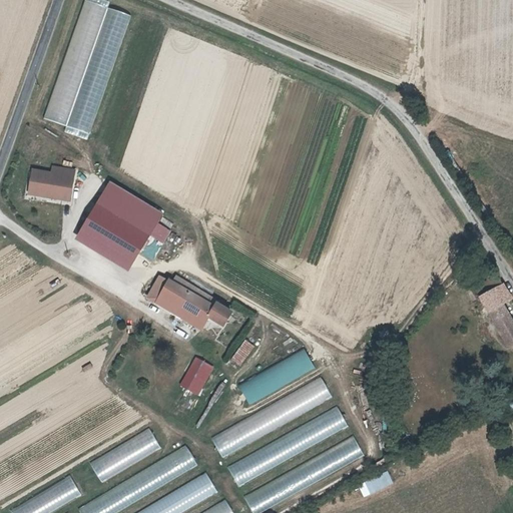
[(83,0),(81,0),(43,124),(64,130),(65,126),(91,134),(128,14),(83,0)]
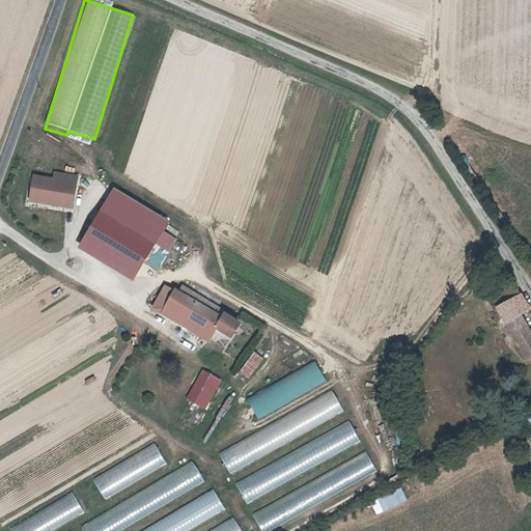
[(62,194),(87,200),(94,170),(73,164),(72,170),(52,166),(47,186),(63,189),(62,194)]
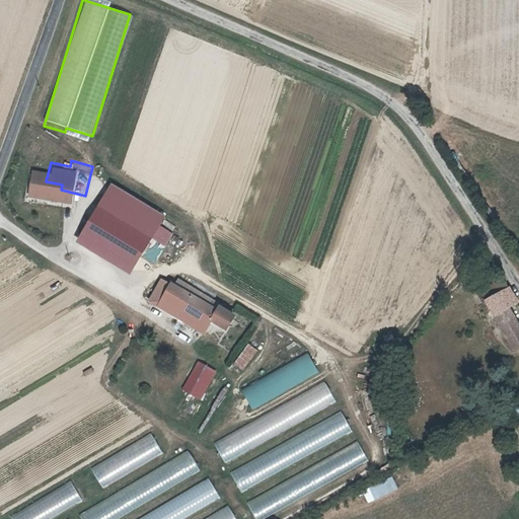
[(62,184),(46,181),(45,186),(61,190),(62,184)]
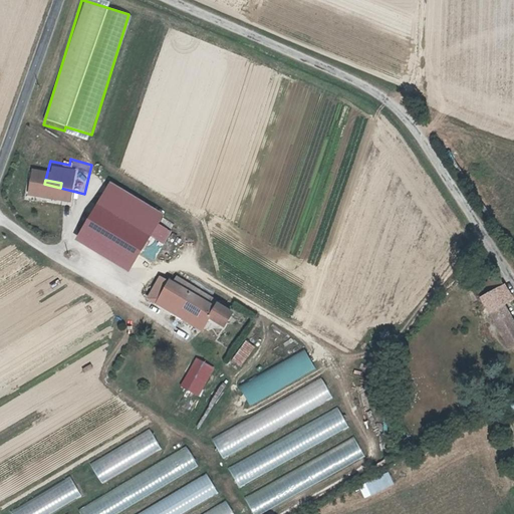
[(127,180),(111,200),(136,218),(172,246),(182,234),(170,224),(176,216),(127,180)]
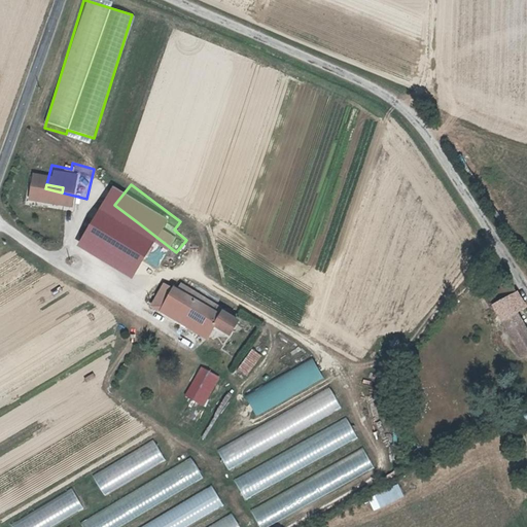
[(94,233),(118,251),(139,223),(114,205),(94,233)]
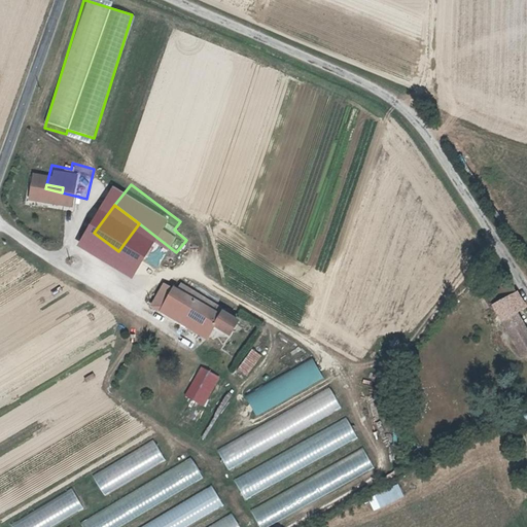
[(139,223),(118,251),(131,260),(151,233),(139,223)]
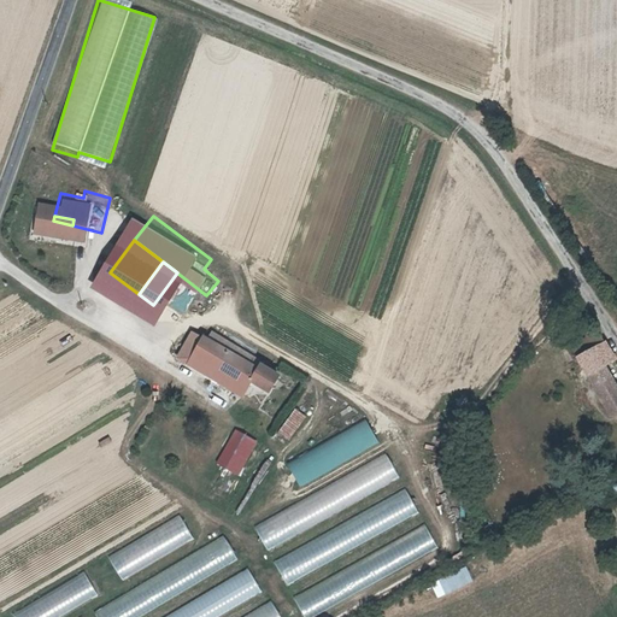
[(177,272),(153,305),(168,316),(178,303),(193,313),(206,295),(177,272)]
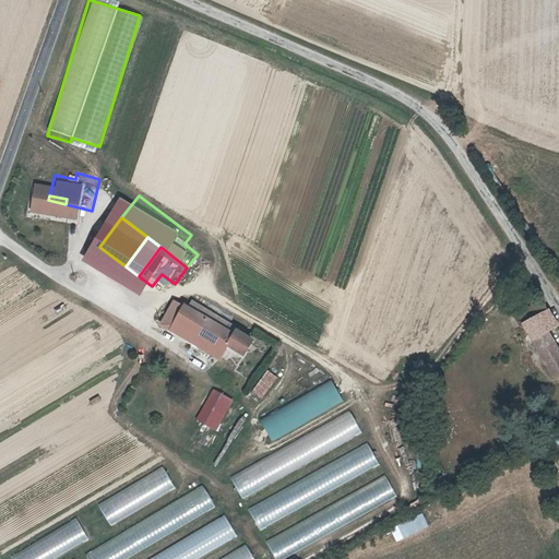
[(197,307),(205,312),(209,306),(200,300),(197,307)]
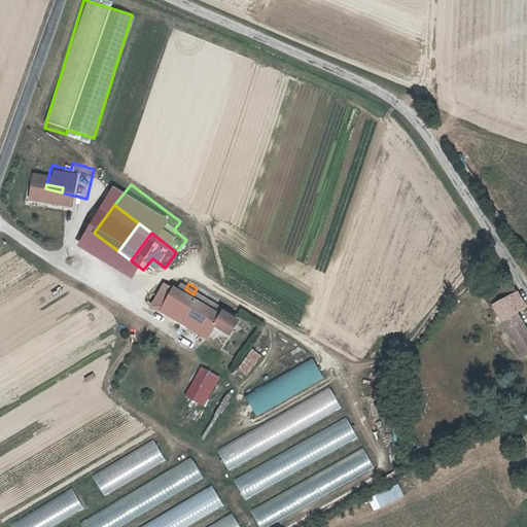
[(194,294),(185,289),(181,287),(166,311),(188,324),(192,318),(215,331),(222,322),(236,330),(243,318),(229,310),(230,308),(197,288),(194,294)]
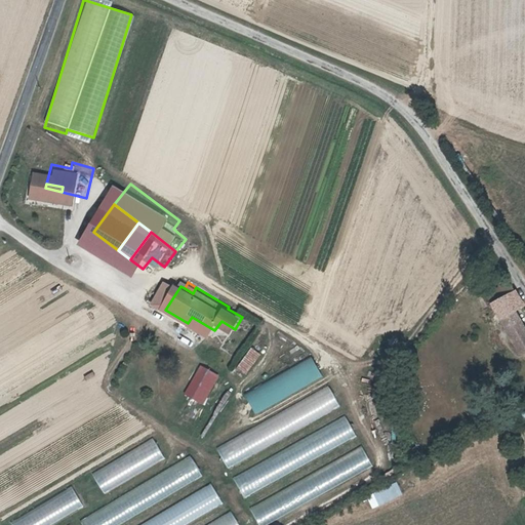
[(490,303),(497,314),(515,303),(521,313),(524,310),(524,298),(517,286),(490,303)]
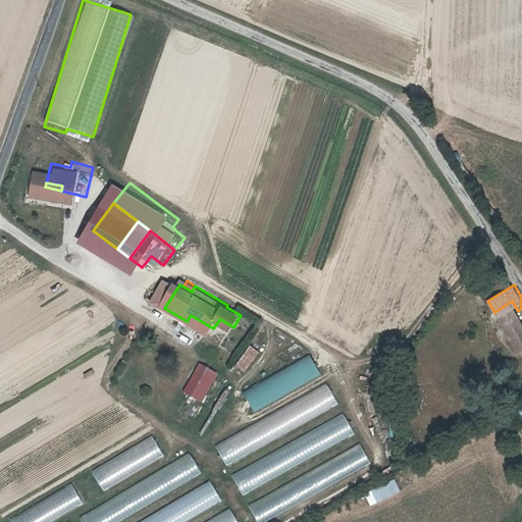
[(521,354),(521,318),(518,311),(512,301),(494,312),(519,357),(521,354)]
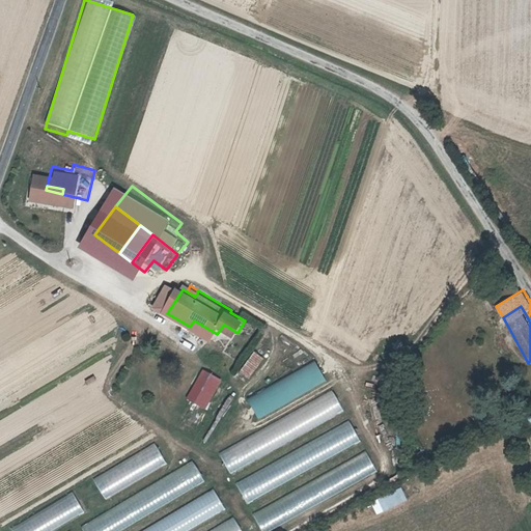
[(239,372),(249,379),(263,358),(253,351),(239,372)]
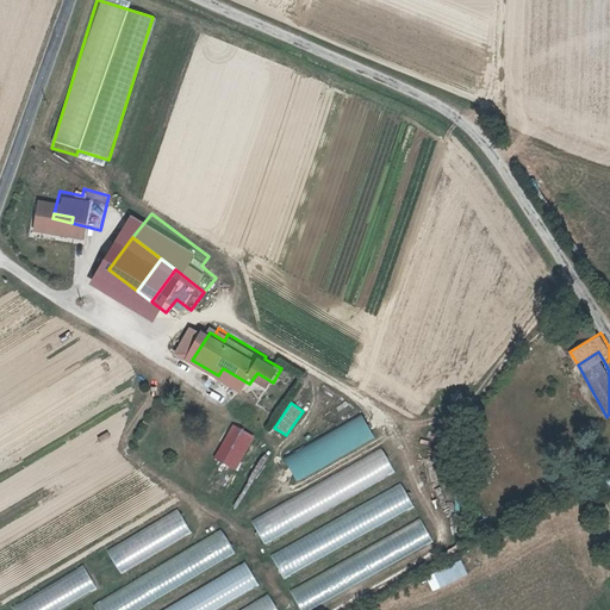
[(362,416),(282,456),(294,481),(374,440),(362,416)]
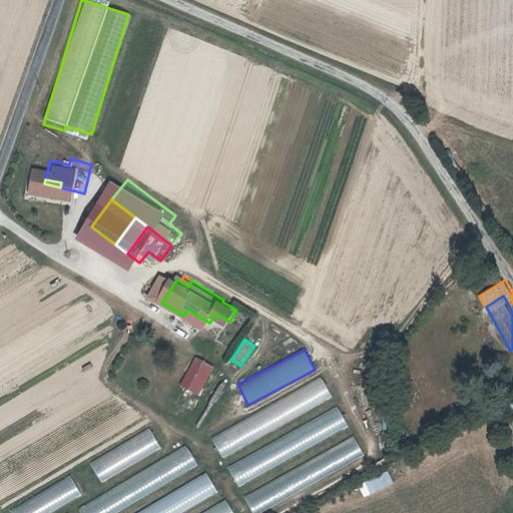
[(209,385),(217,372),(203,362),(200,369),(195,375),(209,385)]
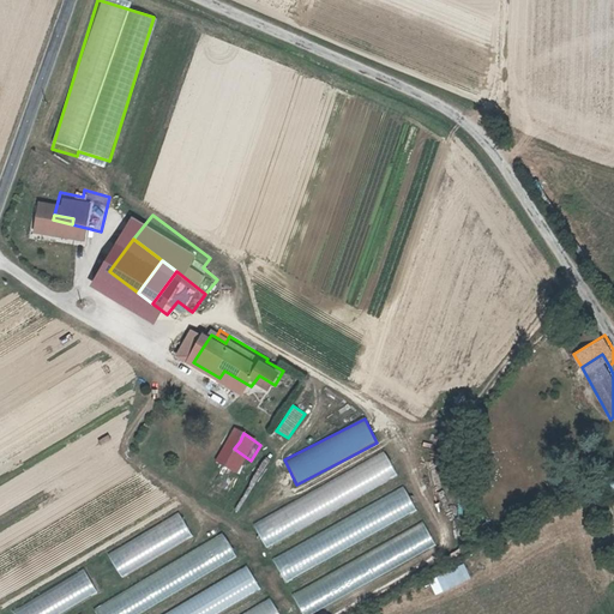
[(391,450),(245,523),(253,539),(258,548),(403,474),(396,458),(395,459),(391,450)]
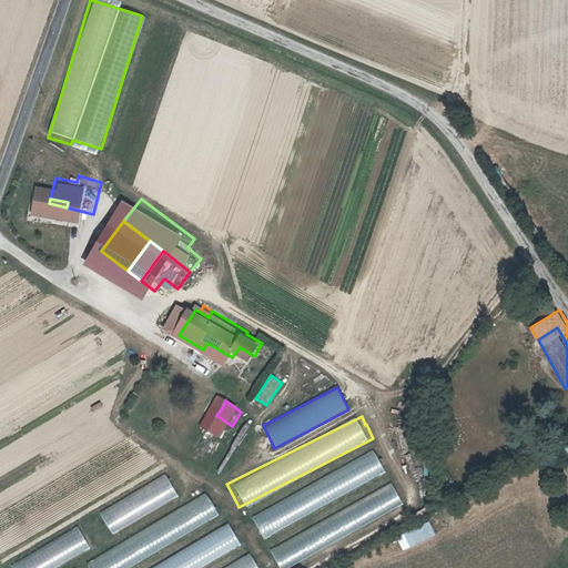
[(250,514),(262,537),(385,474),(374,452),(250,514)]
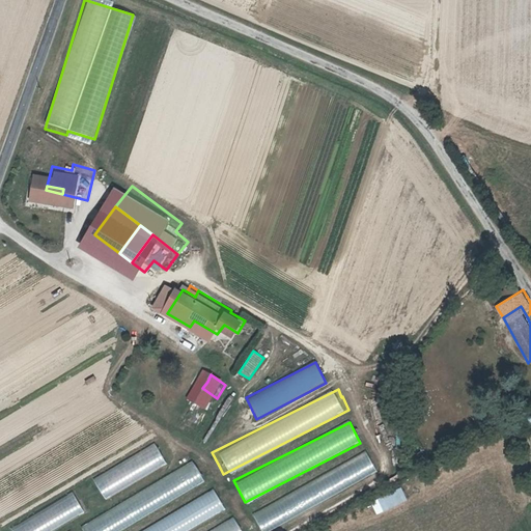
[(86,482),(99,502),(171,459),(159,440),(86,482)]
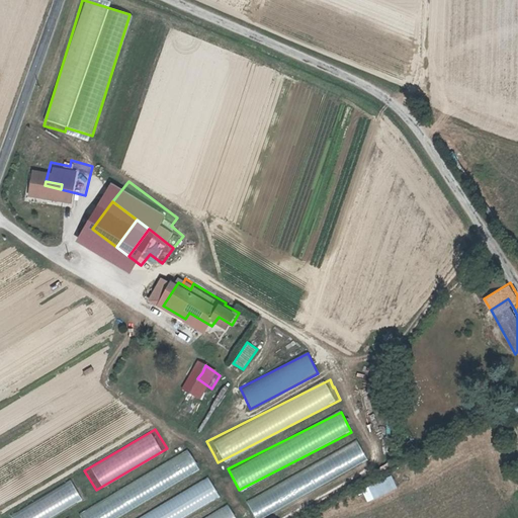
[(362,440),(241,499),(249,517),(252,517),(372,460),(362,440)]
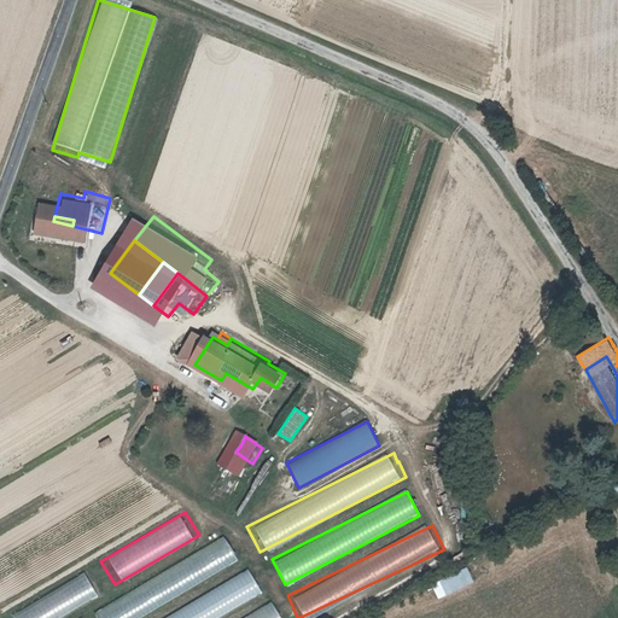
[(231,535),(92,610),(95,617),(135,617),(244,560),(231,535)]
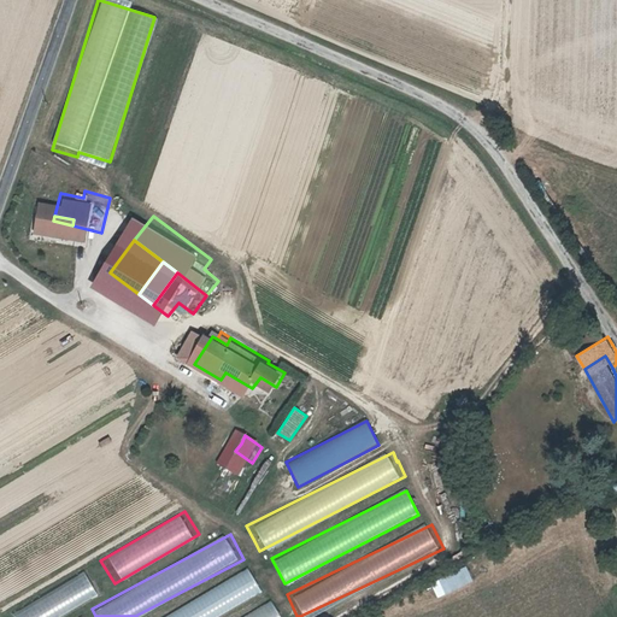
[(254,565),(162,616),(218,616),(268,589),(254,565)]
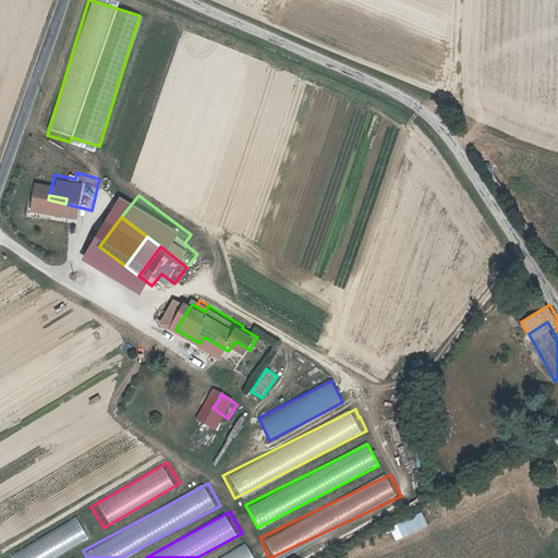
[(402,537),(427,524),(421,511),(396,524),(402,537)]
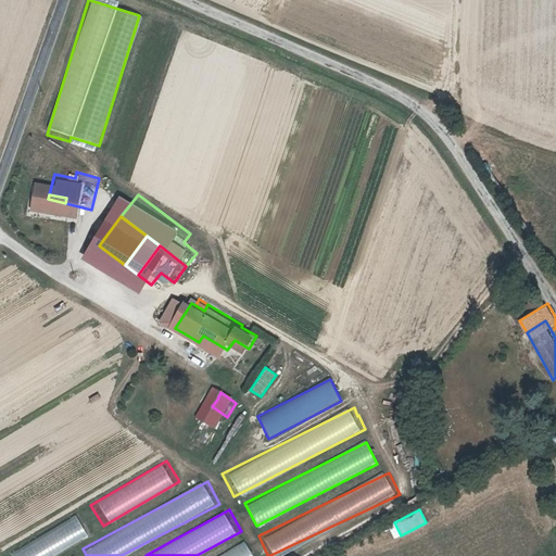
[(81,513),(4,555),(52,555),(93,534),(81,513)]
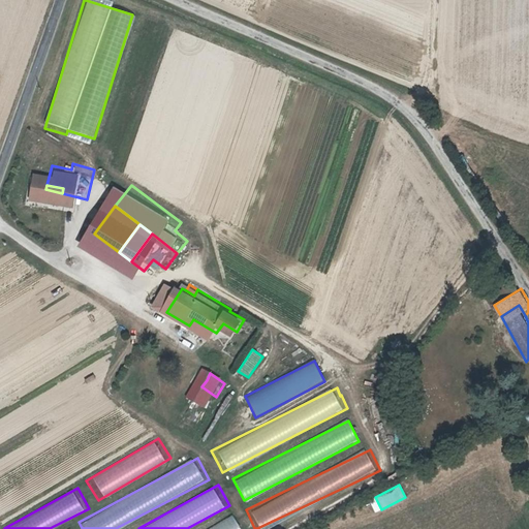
[(240,528),(234,516),(209,528),(240,528)]
